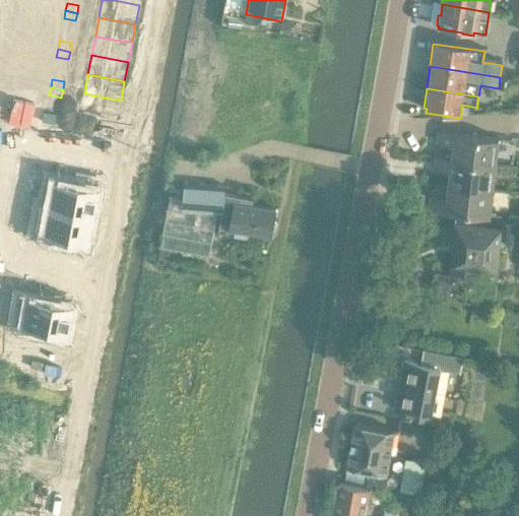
[(84,93),(80,114),(117,121),(121,101),(84,93)]
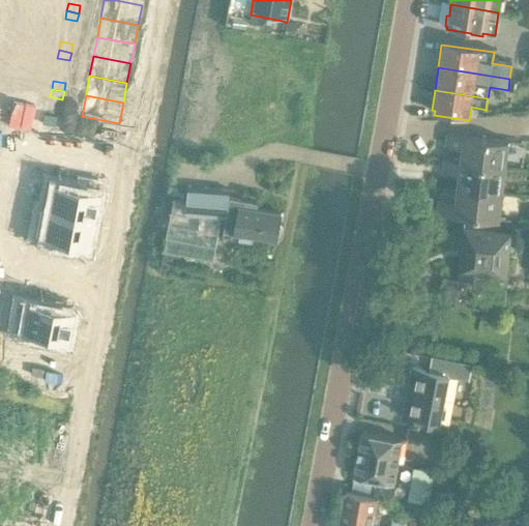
[(461,151),(460,164),(460,166),(504,171),(507,144),(446,137),(444,149),(461,151)]
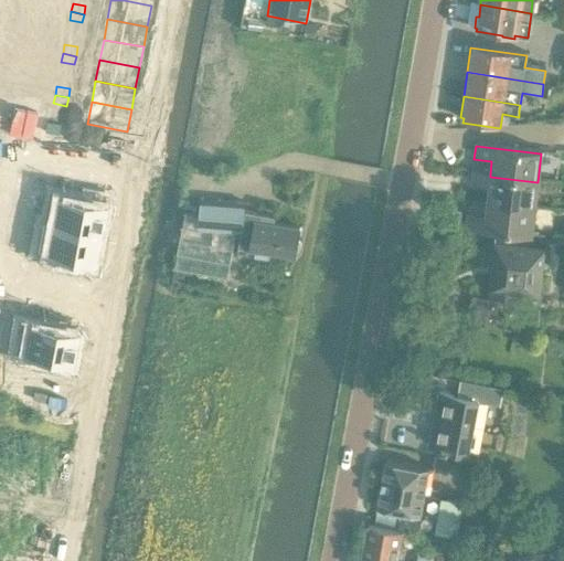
[(534,210),(538,182),(490,177),(490,175),(472,172),(470,187),(489,189),(487,204),(534,210)]
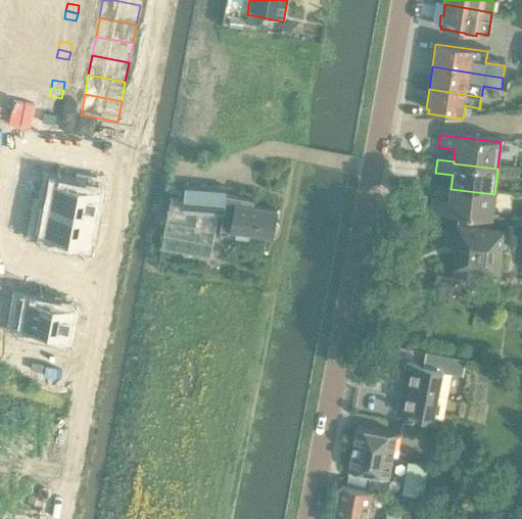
[(38,210),(89,221),(95,190),(76,186),(75,191),(48,186),(43,210),(38,210)]
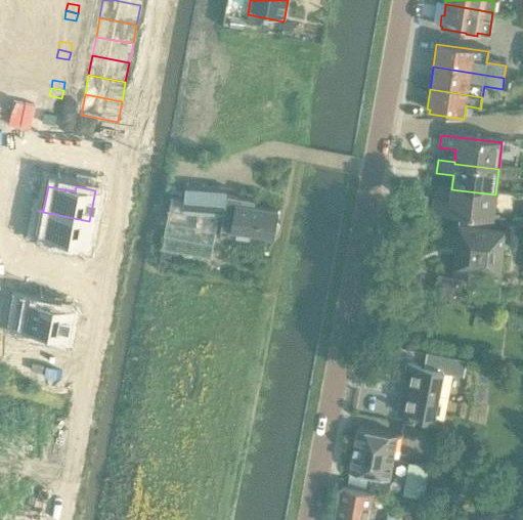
[(492,220),(495,195),(451,189),(449,203),(434,201),(432,213),(492,220)]
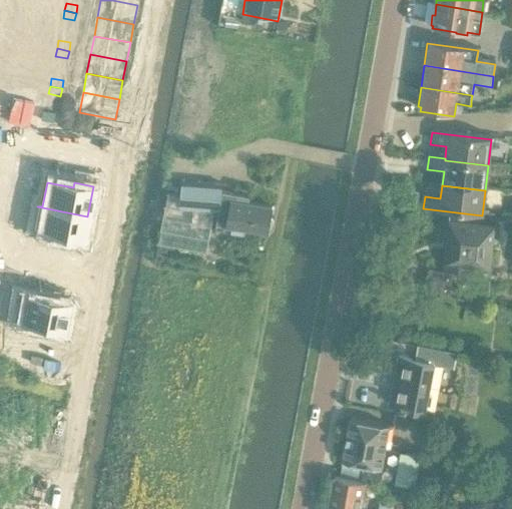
[(180,198),(179,211),(213,214),(217,214),(215,225),(226,227),(225,229),(230,229),(229,234),(243,237),(244,232),(267,236),(272,210),(248,205),(249,199),(220,193),(221,189),(181,186),(180,198)]
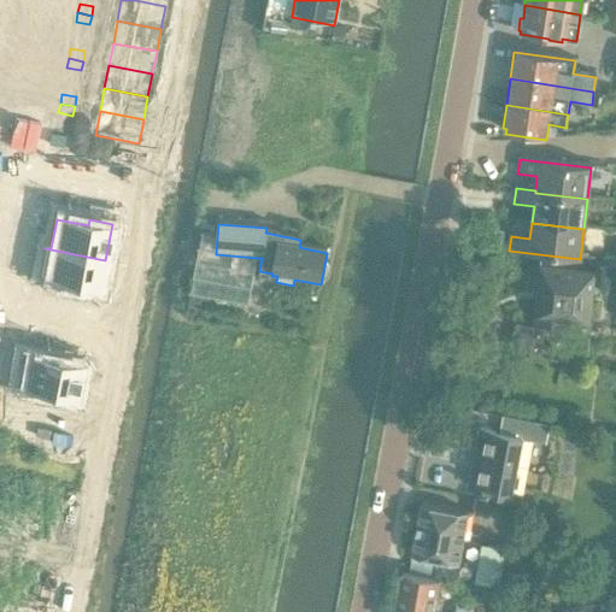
[(30,231),(27,246),(36,247),(39,233),(30,231)]
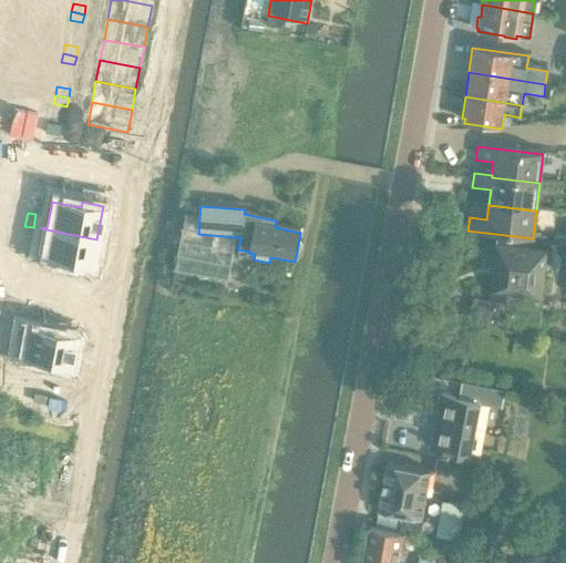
[(185,217),(175,273),(227,283),(236,237),(198,234),(199,219),(185,217)]
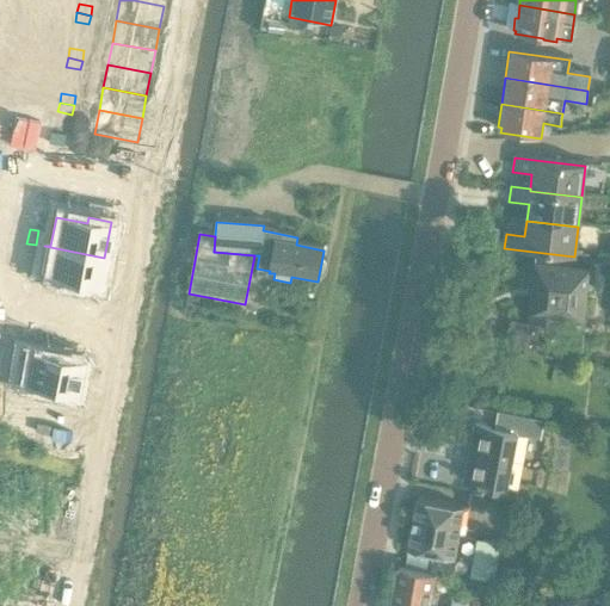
[(26,243),(24,257),(34,259),(36,245),(26,243)]
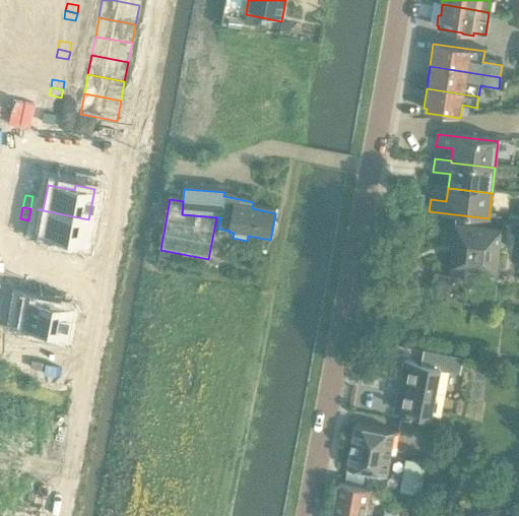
[(38,209),(33,236),(43,238),(42,242),(61,246),(62,241),(83,245),(88,219),(38,209)]
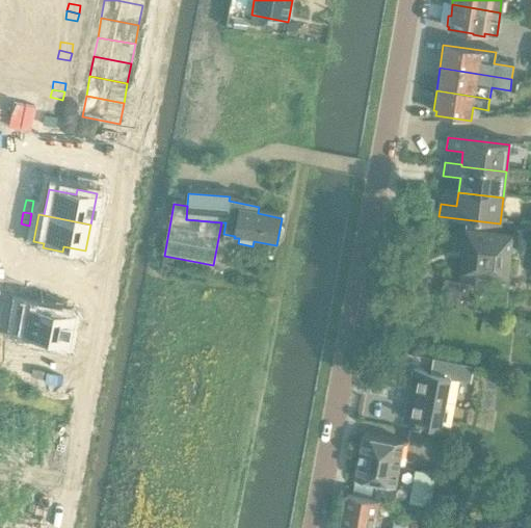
[(444,282),(440,306),(467,311),(470,279),(510,282),(514,236),(465,232),(460,285),(444,282)]
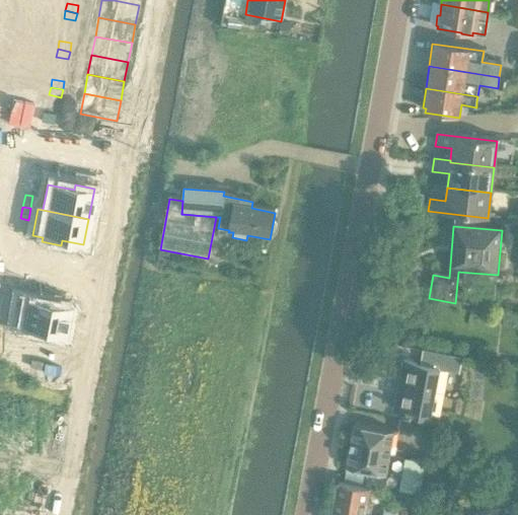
[(26,266),(25,273),(49,278),(51,270),(26,266)]
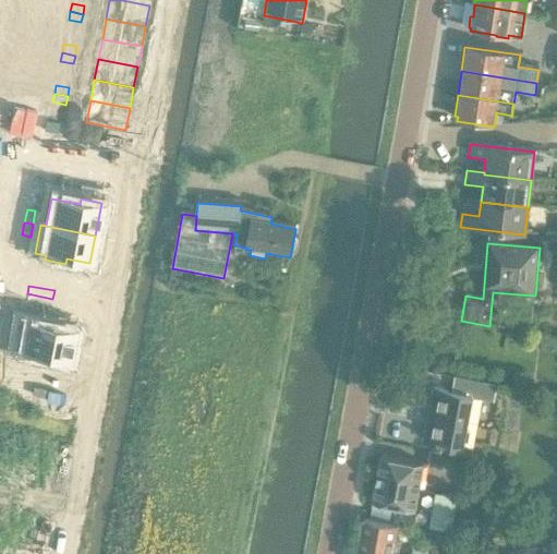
[(19,323),(13,352),(47,359),(46,364),(67,368),(70,351),(73,351),(76,334),(19,323)]
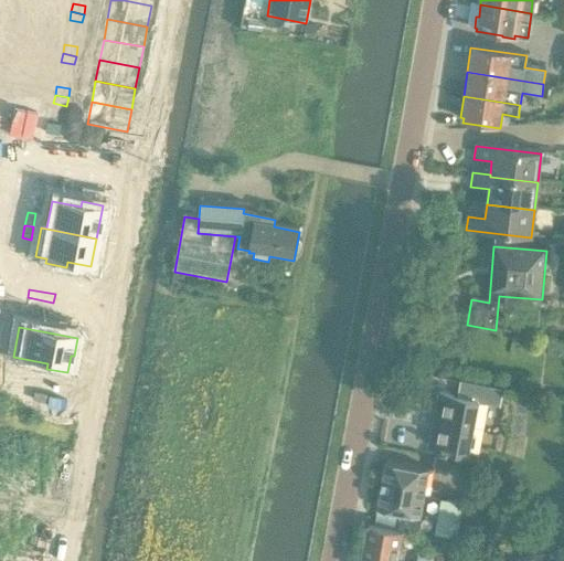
[(503,392),(481,388),(460,383),(457,400),(438,397),(428,448),(442,451),(440,455),(446,456),(447,452),(468,456),(478,405),(500,410),(503,392)]
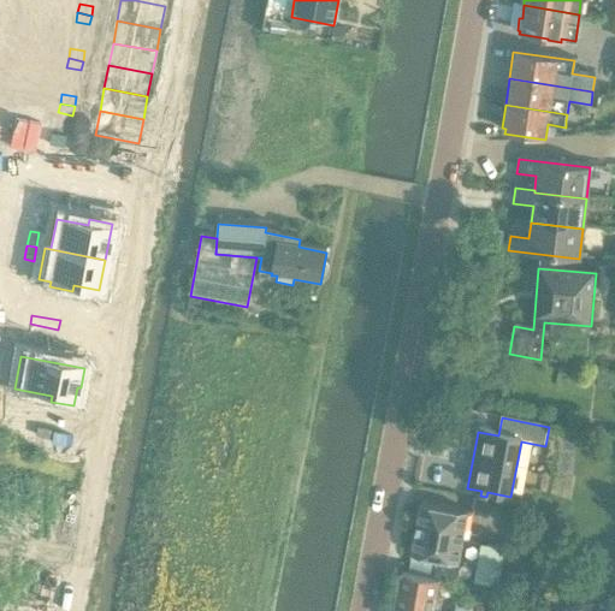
[(413,557),(409,576),(454,583),(467,515),(420,506),(412,556),(413,557)]
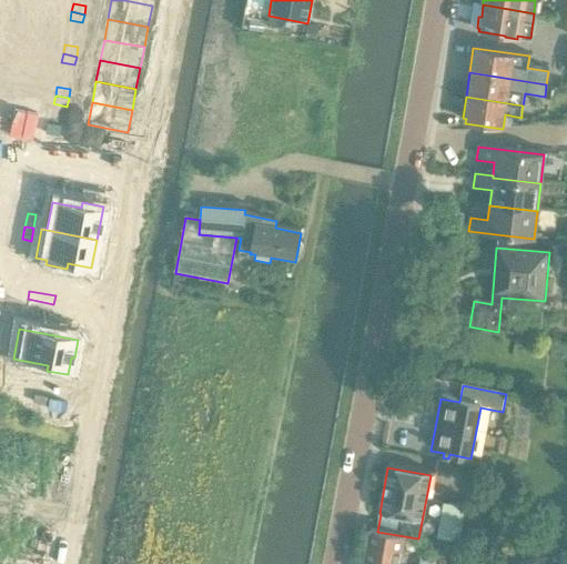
[(457,545),(464,512),(443,509),(436,541),(457,545)]
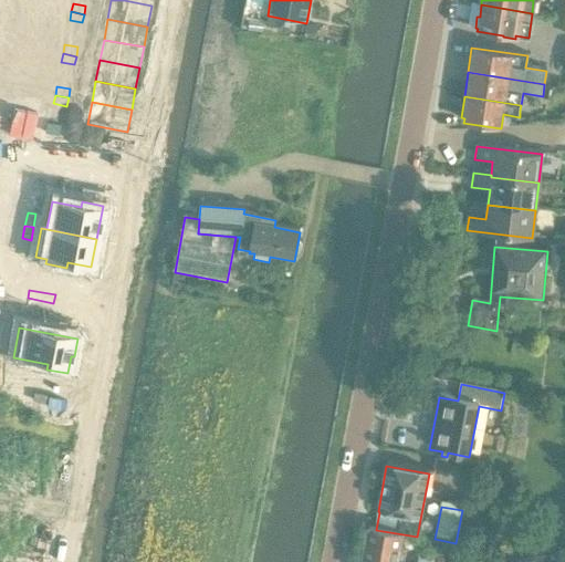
[(368,529),(362,561),(397,561),(403,536),(417,538),(417,537),(376,530),(368,529)]
